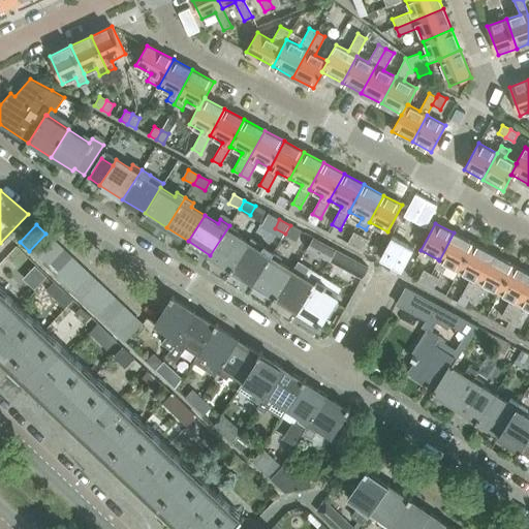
[(210,255),(232,269),(248,243),(235,235),(238,230),(229,225),(210,255)]
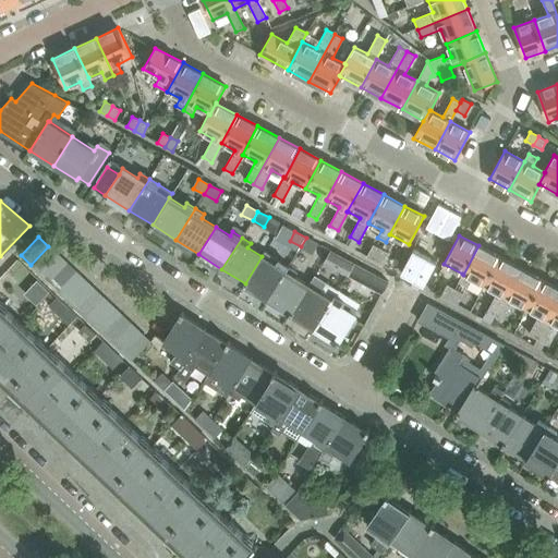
[(306,238),(301,246),(313,253),(317,243),(306,238)]
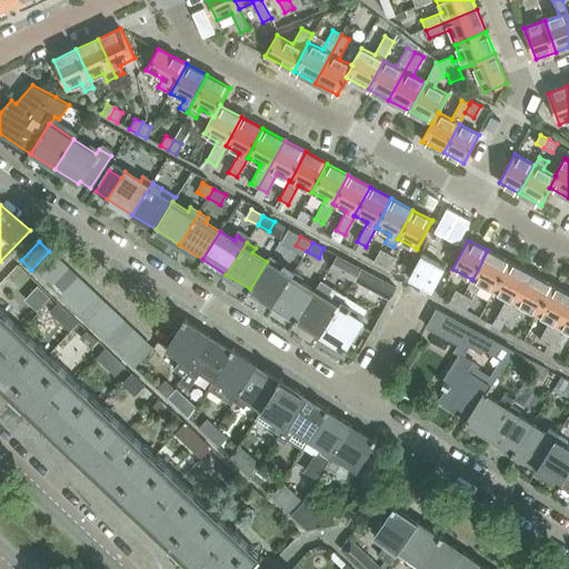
[(375,261),(382,266),(389,253),(380,249),(375,261)]
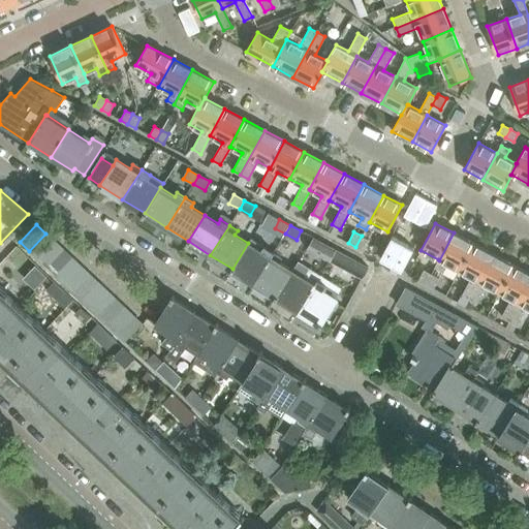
[(439,260),(438,259),(433,271),(441,275),(446,263),(459,271),(474,244),(454,232),(439,260)]
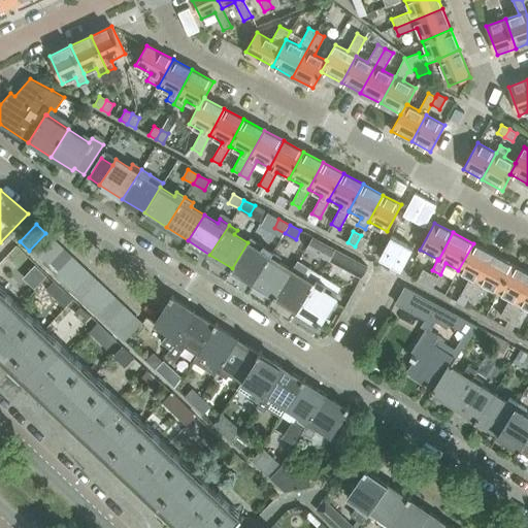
[(55,241),(45,233),(29,251),(38,259),(55,241)]
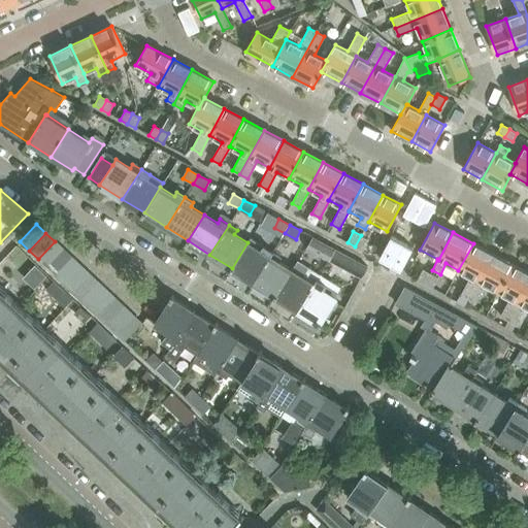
[(355,246),(362,251),(368,239),(361,235),(355,246)]
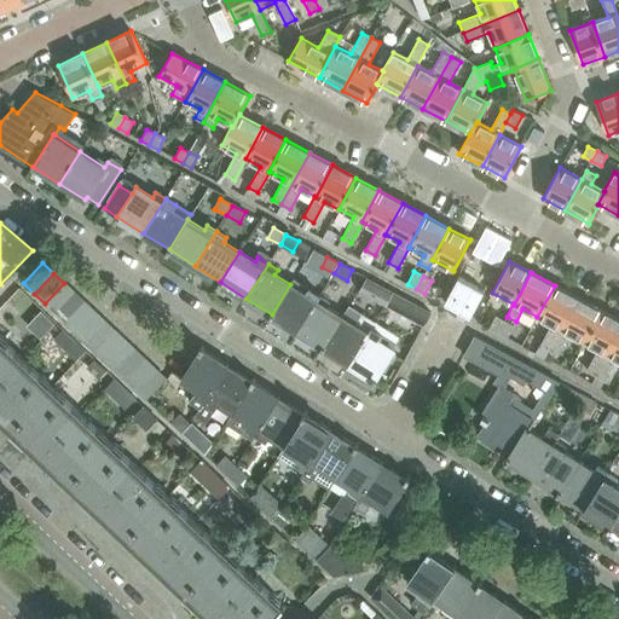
[(74,293),(64,283),(45,304),(55,313),(74,293)]
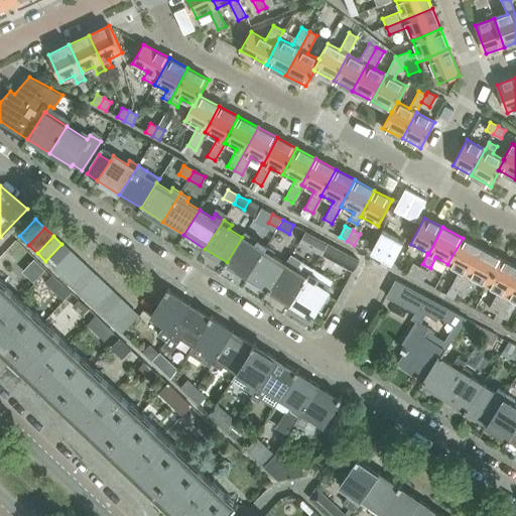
[(255,245),(242,237),(227,262),(248,276),(266,247),(258,241),(255,245)]
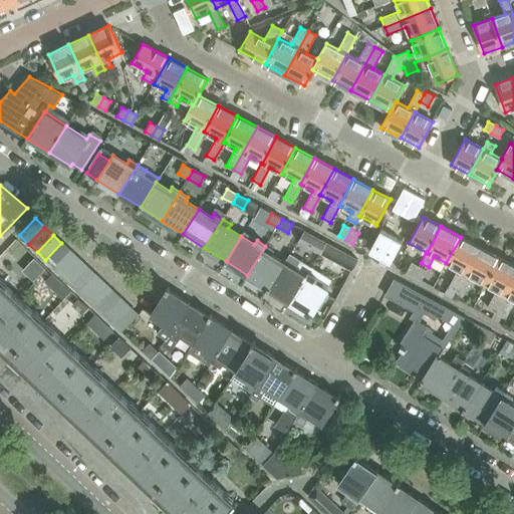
[(311,246),(321,251),(326,243),(316,237),(311,246)]
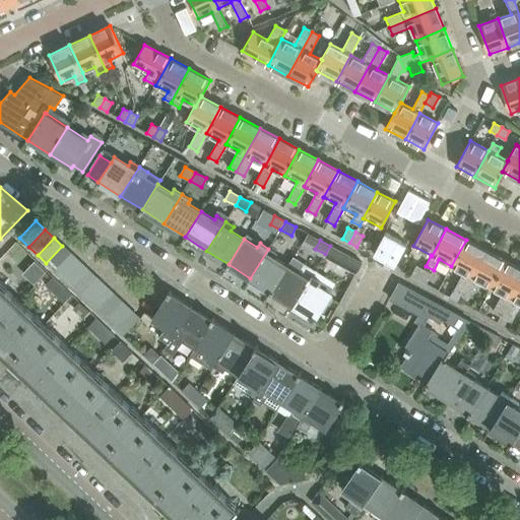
[(461,295),(485,250),(466,240),(451,266),(463,272),(454,290),(461,295)]
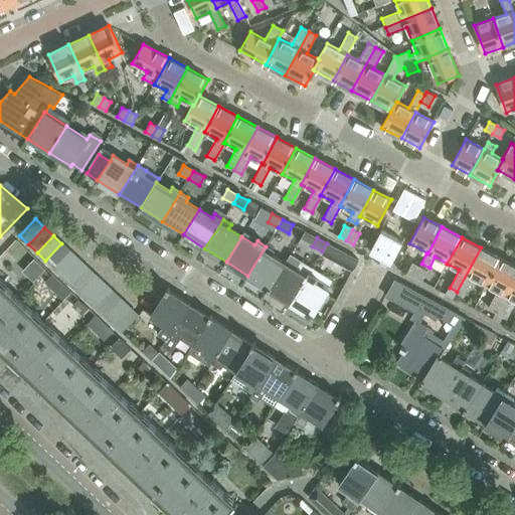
[(69,251),(61,243),(45,261),(54,269),(69,251)]
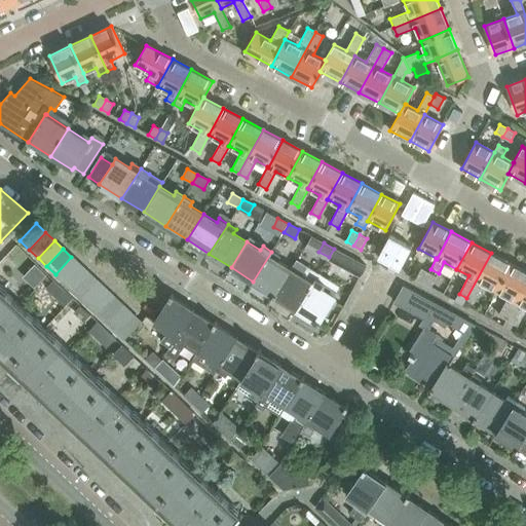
[(334,249),(329,257),(328,260),(350,272),(357,261),(334,249)]
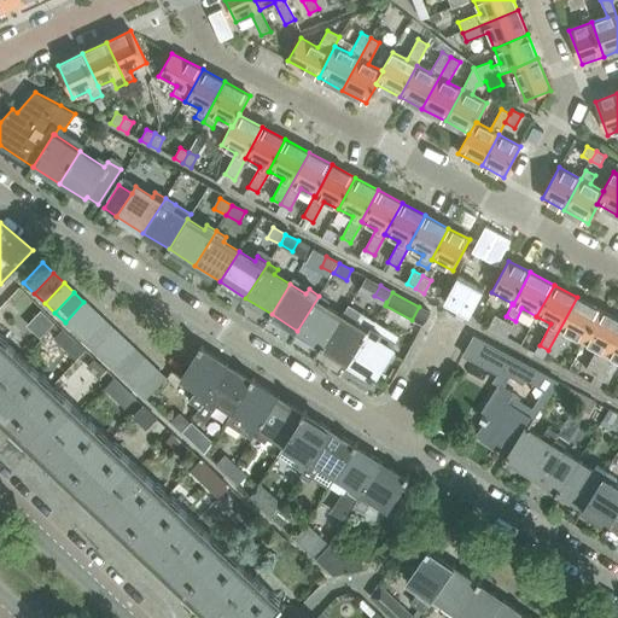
[(328,302),(319,296),(297,331),(322,347),(342,316),(326,307),(328,302)]
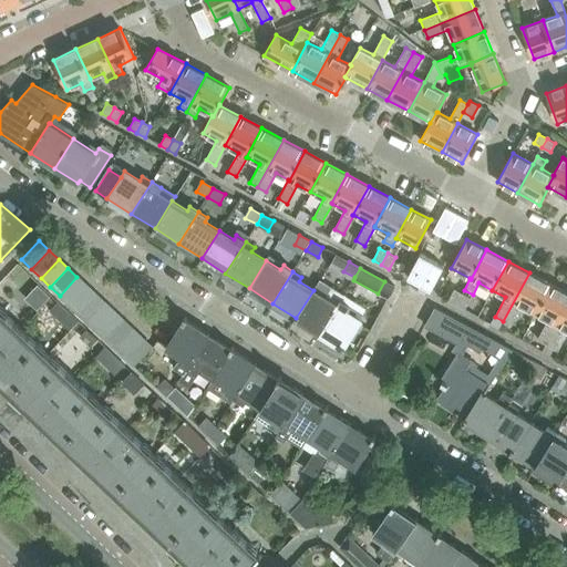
[(535,313),(550,285),(529,272),(503,321),(512,326),(522,306),(535,313)]
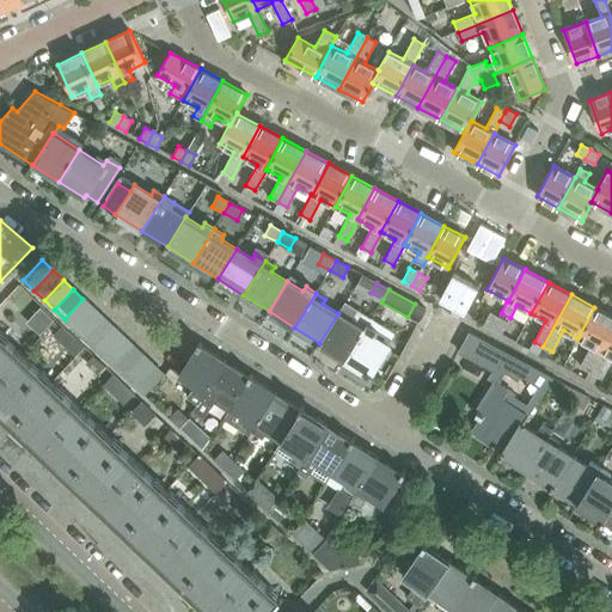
[(93,308),(83,299),(65,319),(74,329),(93,308)]
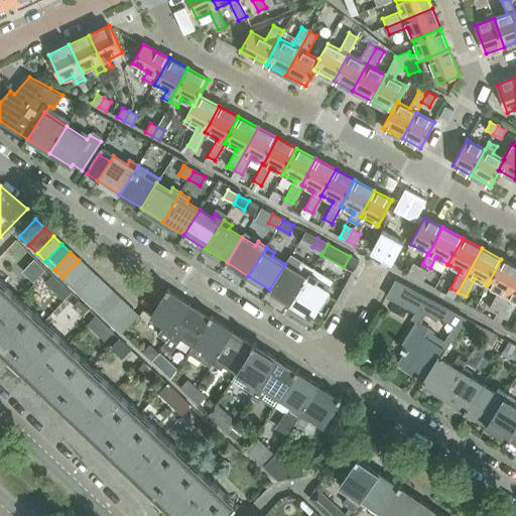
[(489,309),(497,313),(515,277),(515,266),(501,259),(487,285),(499,291),(489,309)]
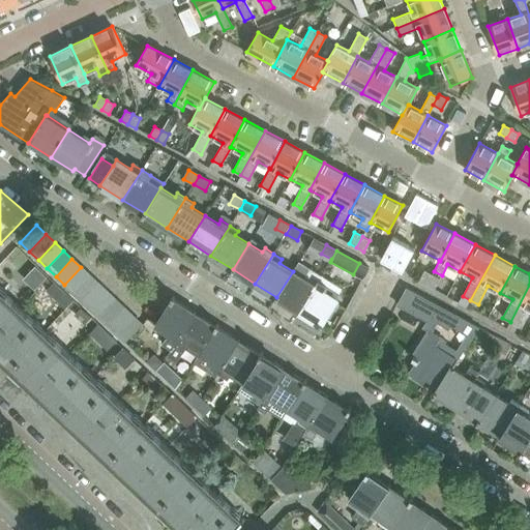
[(89,275),(81,267),(64,285),(72,293),(89,275)]
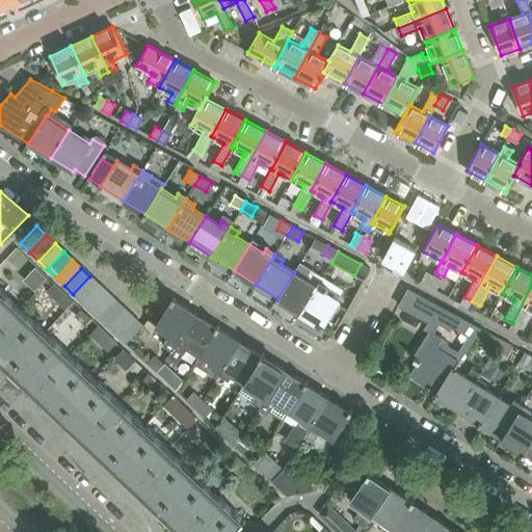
[(421,282),(428,286),(434,275),(426,271),(421,282)]
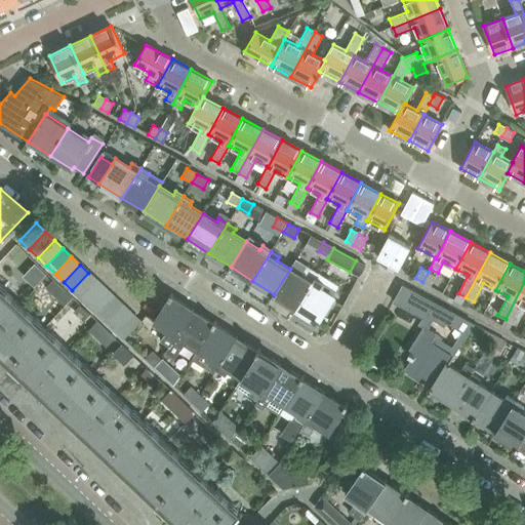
[(274,294),(295,308),(315,278),(306,273),(304,277),(290,269),(274,294)]
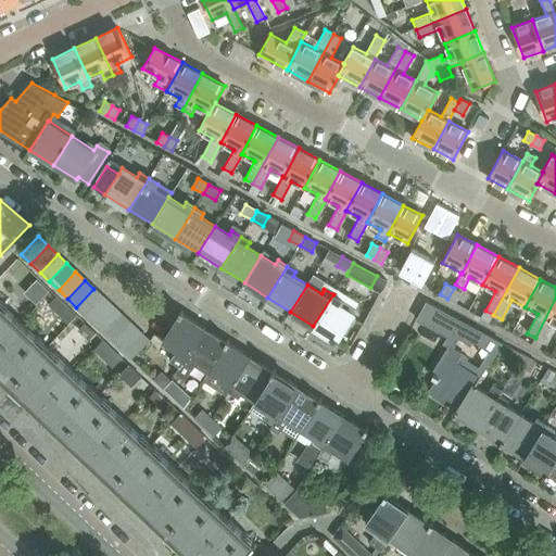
[(454,288),(447,299),(455,303),(462,292),(454,288)]
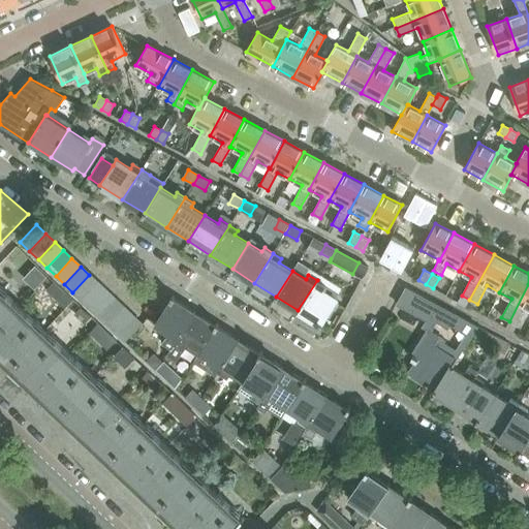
[(98,283),(89,275),(72,292),(82,301),(98,283)]
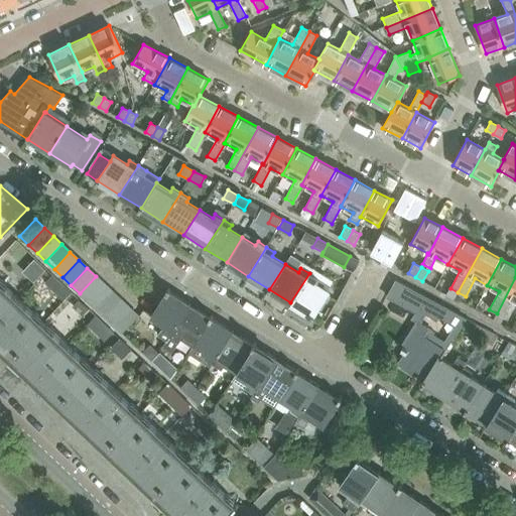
[(309,273),(290,302),(313,317),(314,314),(313,314),(329,291),(314,283),(317,279),(309,273)]
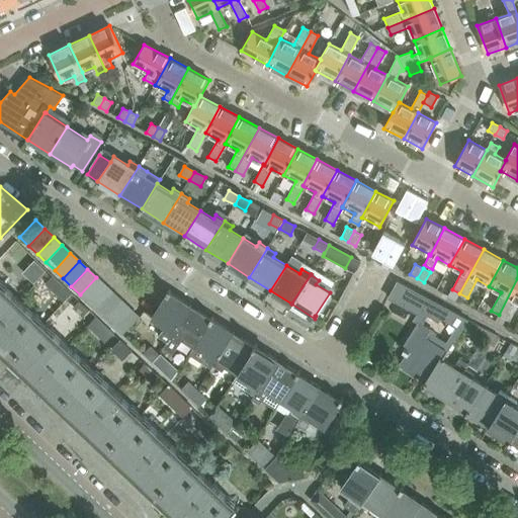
[(104,285),(96,277),(80,294),(88,303),(104,285)]
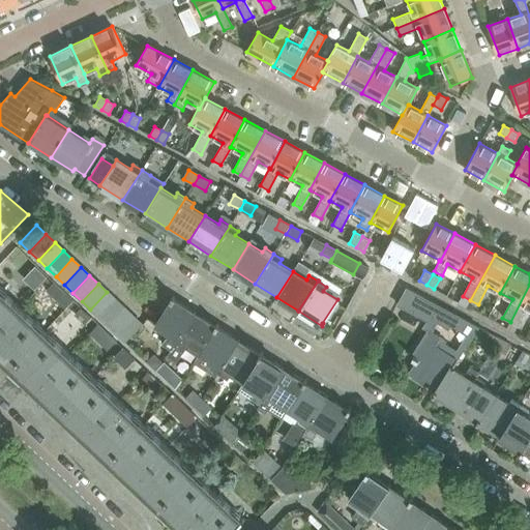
[(529,285),(510,322),(518,326),(528,307),(529,308),(529,285)]
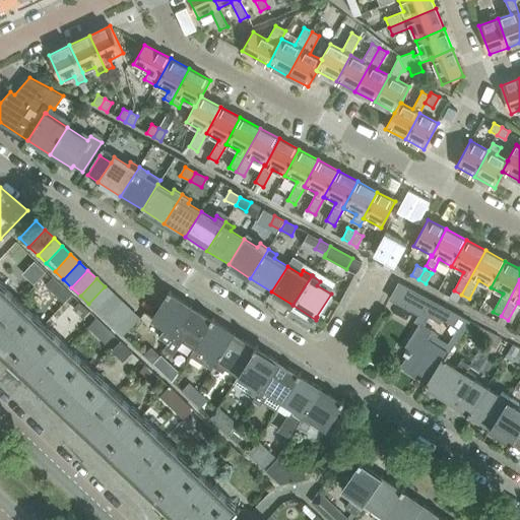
[(0,349),(10,360),(45,324),(0,281),(0,349)]
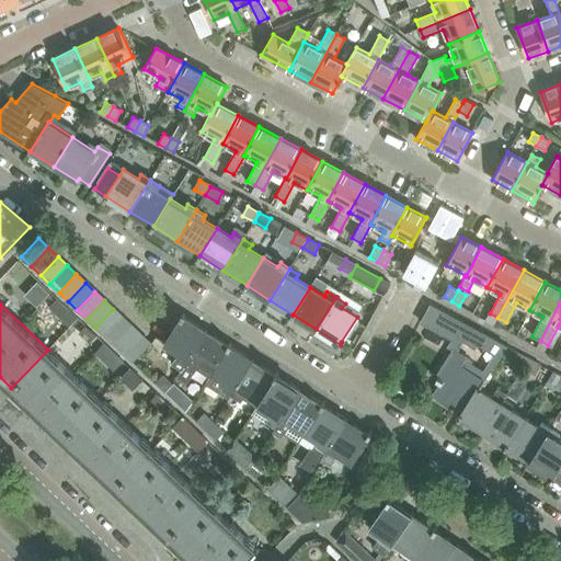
[(474,347),(483,334),(431,306),(421,322),(453,340),(456,335),(474,347)]
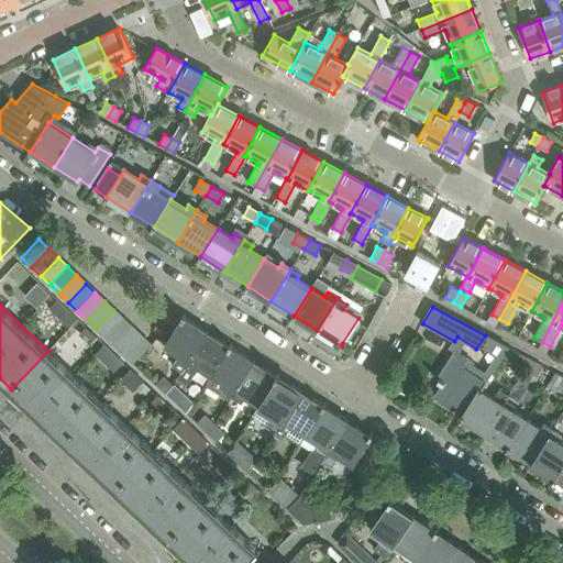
[(122,319),(113,310),(96,329),(105,337),(122,319)]
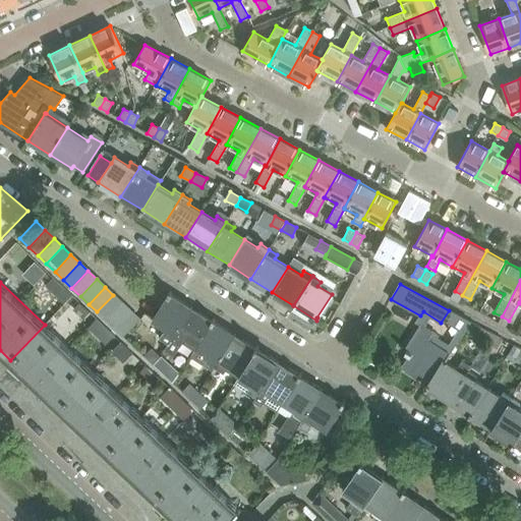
[(164,333),(173,338),(191,308),(168,294),(166,296),(167,296),(153,320),(167,329),(164,333)]
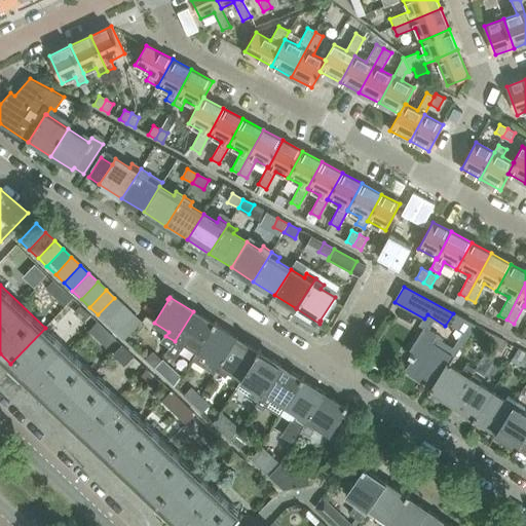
[(123,306),(114,298),(98,314),(107,324),(123,306)]
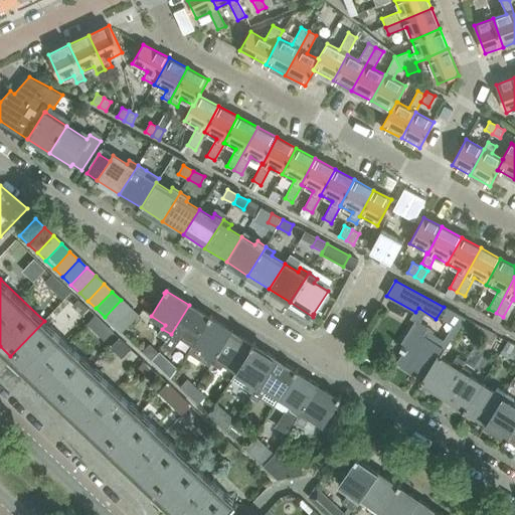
[(114,324),(129,308),(121,300),(105,317),(114,324)]
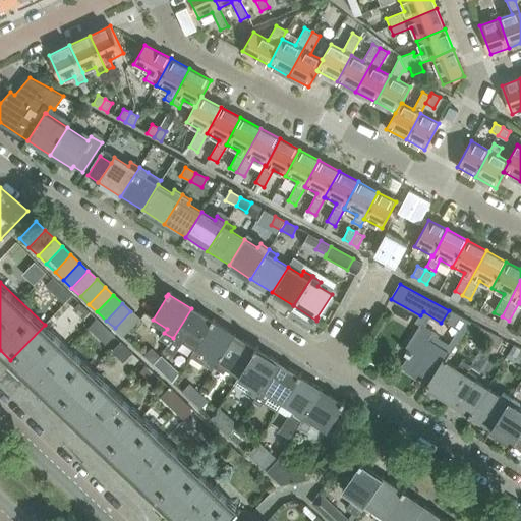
[(184,340),(197,348),(213,323),(191,308),(173,338),(181,344),(184,340)]
